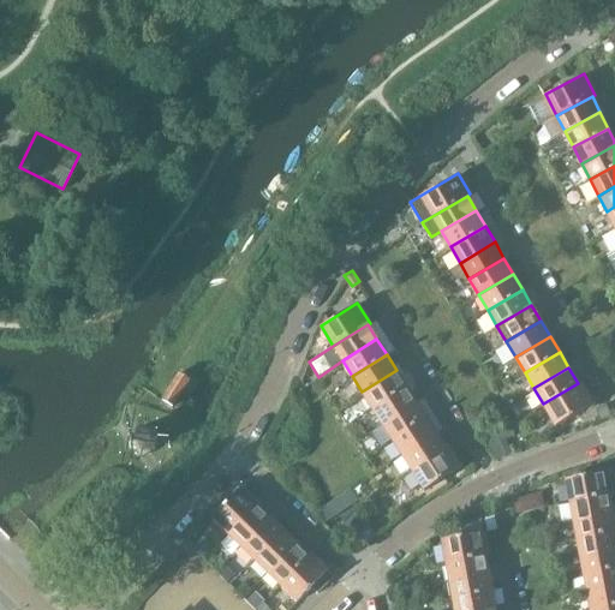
[(178,370),(161,396),(173,405),(190,377),(178,370)]
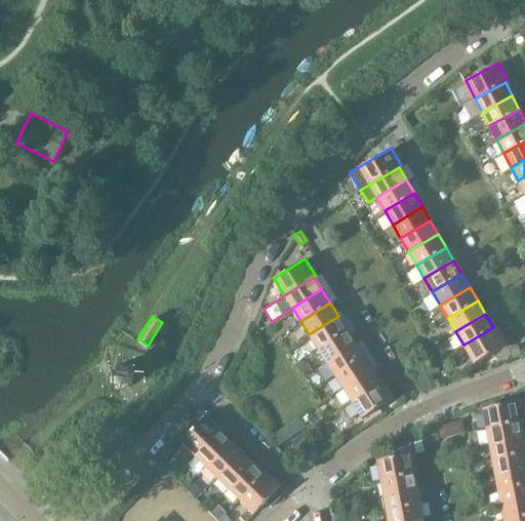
[(309,334),(318,348),(347,329),(338,316),(309,334)]
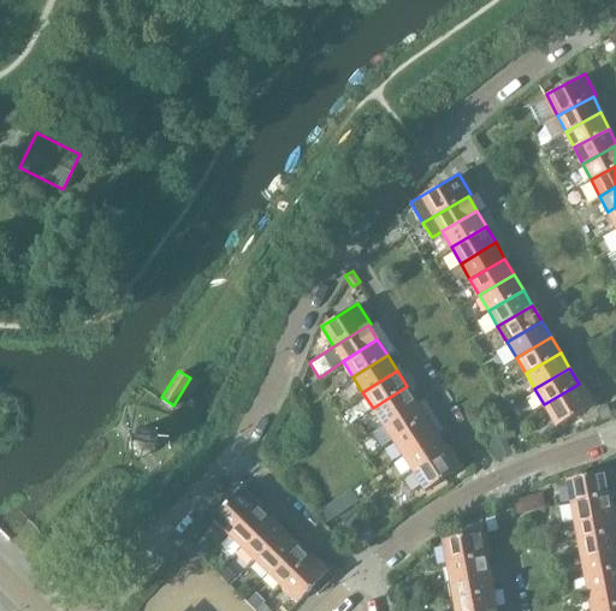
[(579,384),(544,404),(556,425),(593,403),(581,381),(579,384)]
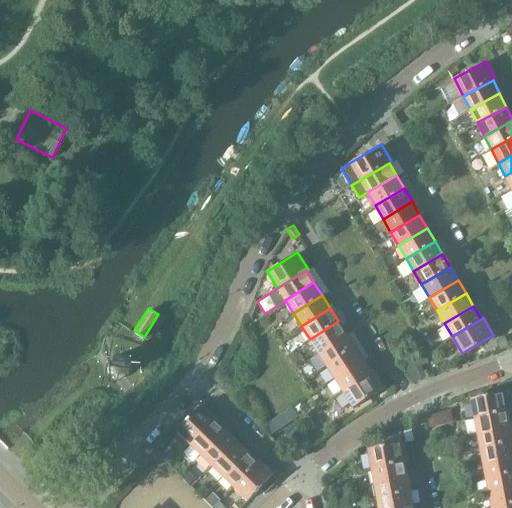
[(346,333),(338,321),(310,339),(318,352),(346,333)]
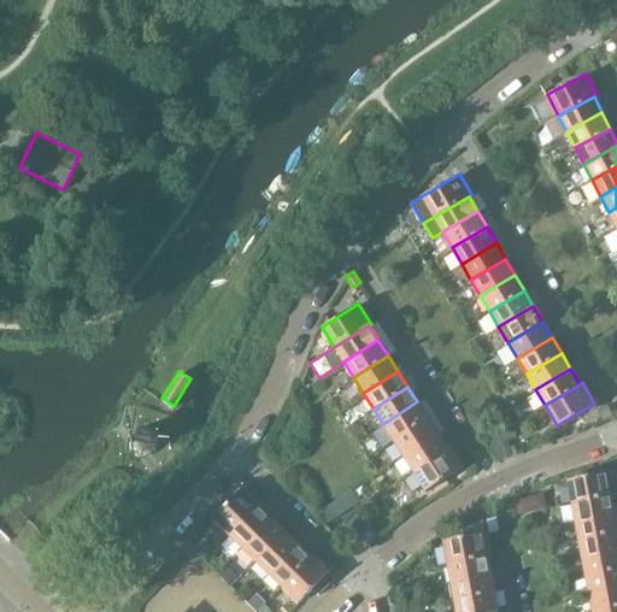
[(427,417),(417,401),(383,424),(393,439),(427,417)]
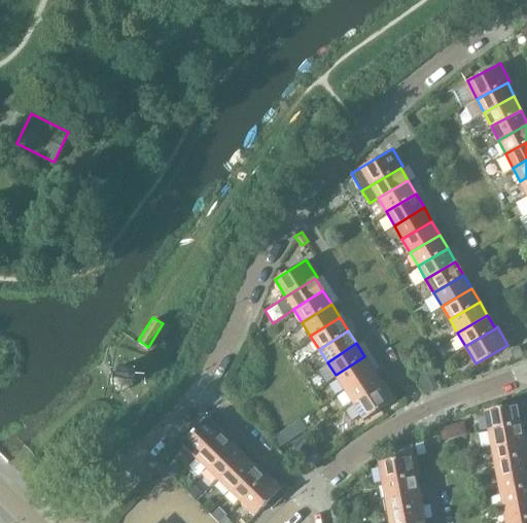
[(336,375),(344,388),(374,370),(364,356),(336,375)]
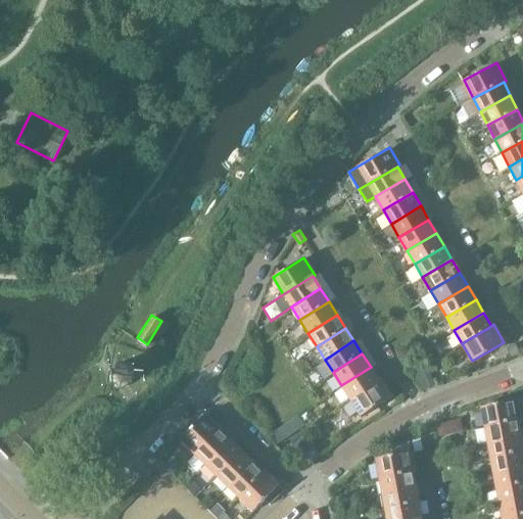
[(112,364),(111,365),(109,368),(108,371),(108,374),(109,378),(110,380),(112,382),(113,384),(115,385),(119,386),(122,387),(125,387),(129,385),(131,384),(133,382),(135,379),(136,376),(136,374),(135,368),(134,366),(131,363),(130,363),(127,361),(125,361),(123,360),(121,360),(116,361),(114,363),(112,364)]
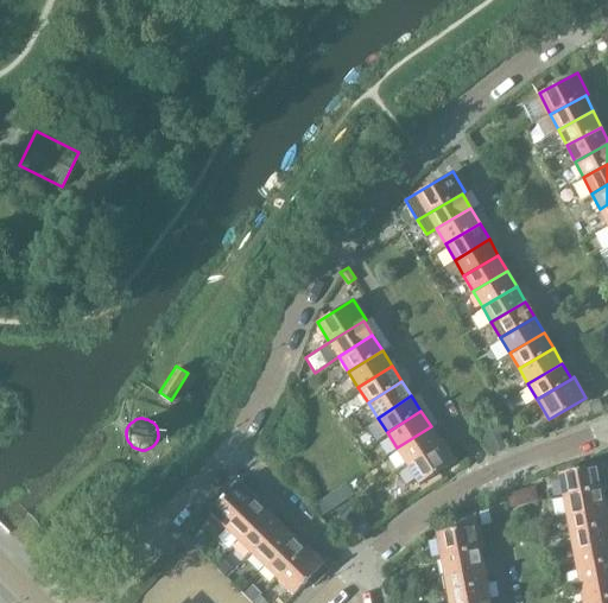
[(397,448),(406,463),(441,442),(431,426),(397,448)]
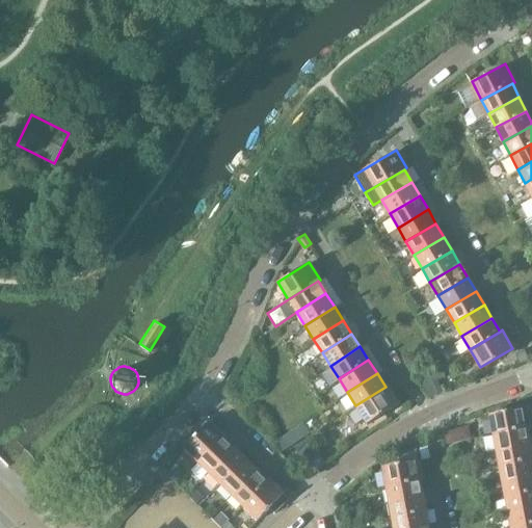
[(386,387),(355,405),(367,422),(399,402),(388,385),(386,387)]
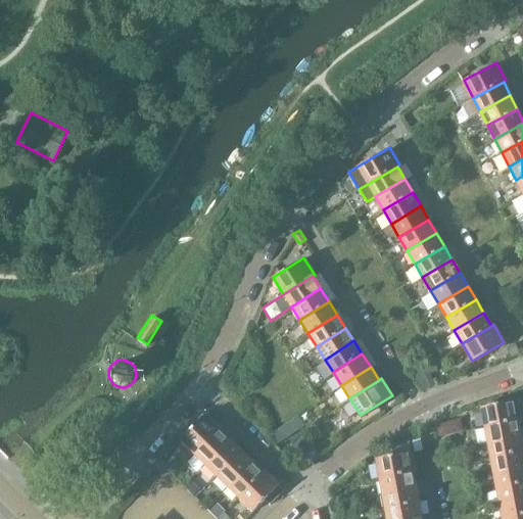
[(484,427),(518,420),(521,420),(517,399),(480,407),(484,427)]
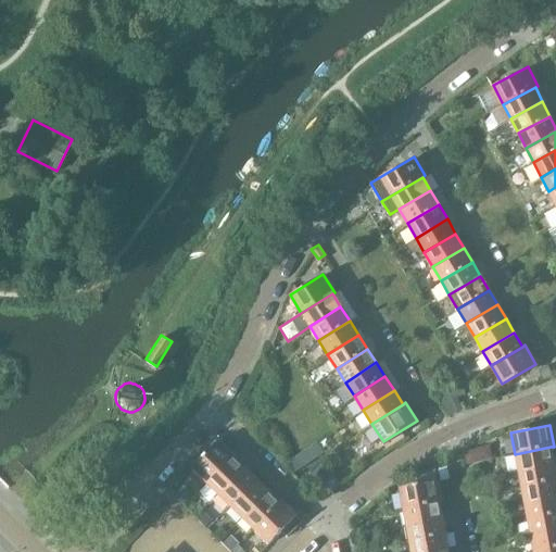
[(191,466),(206,481),(232,456),(235,453),(218,438),(191,466)]
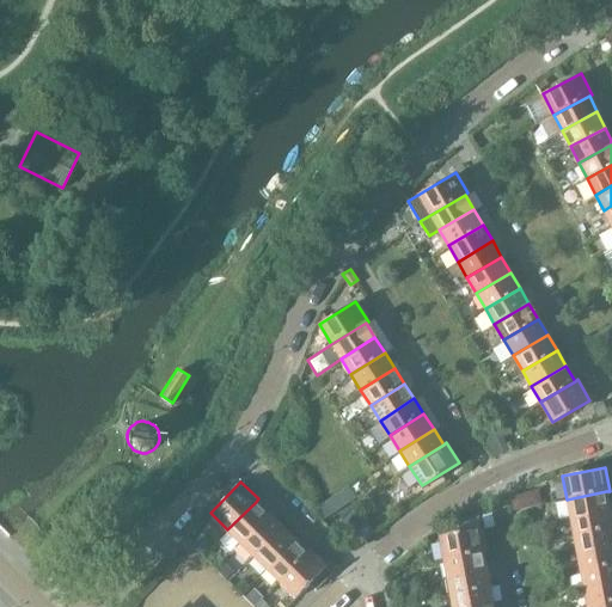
[(570,516),(610,509),(606,491),(567,500),(570,516)]
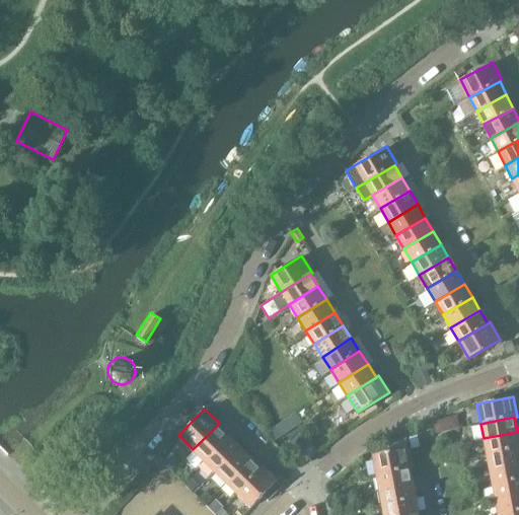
[(193,449),(204,460),(227,436),(217,426),(193,449)]
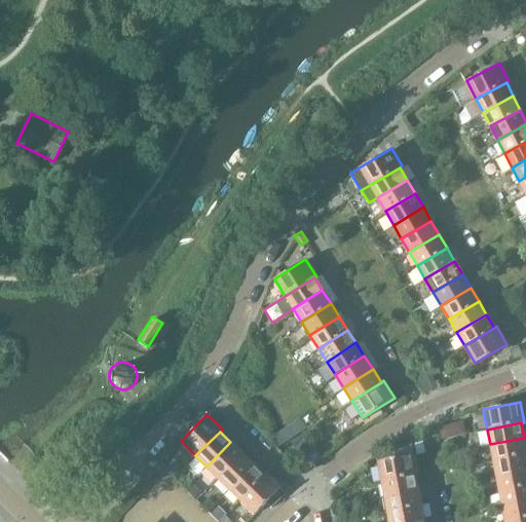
[(525,452),(525,449),(524,438),(490,444),(493,459),(525,452)]
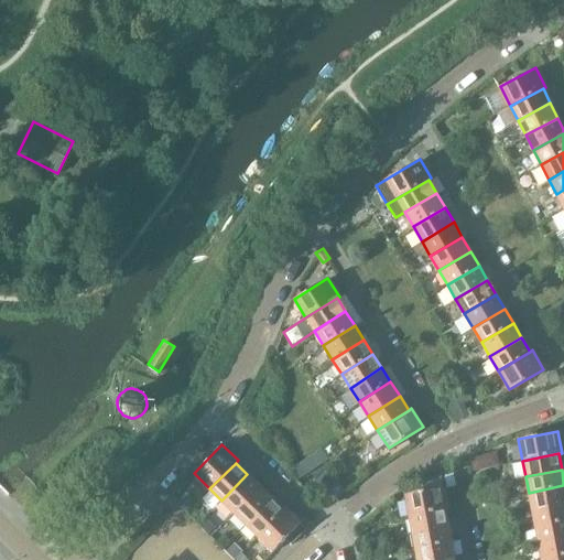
[(221,501),(232,512),(259,486),(247,474),(221,501)]
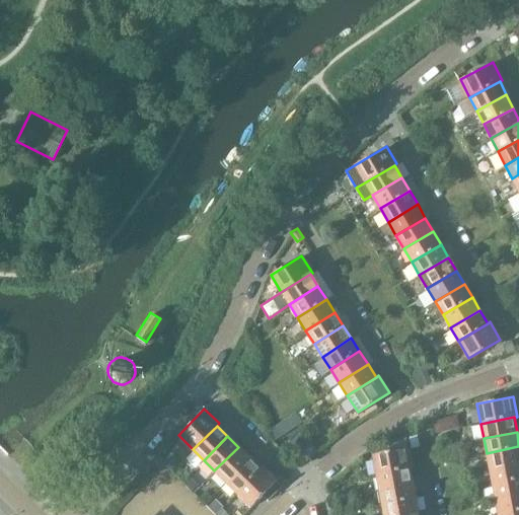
[(518,446),(487,453),(489,468),(518,462),(518,446)]
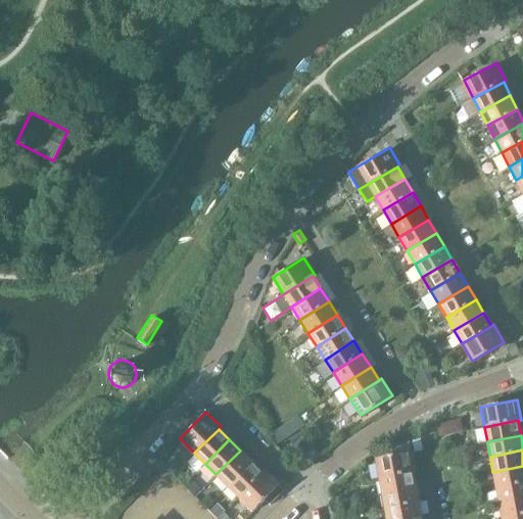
[(216,474),(227,485),(251,461),(240,451),(216,474)]
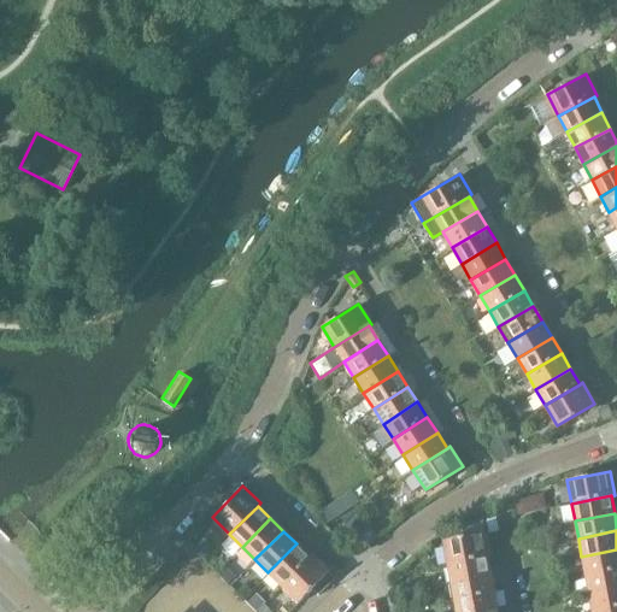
[(442,540),(447,564),(487,557),(491,555),(486,533),(442,540)]
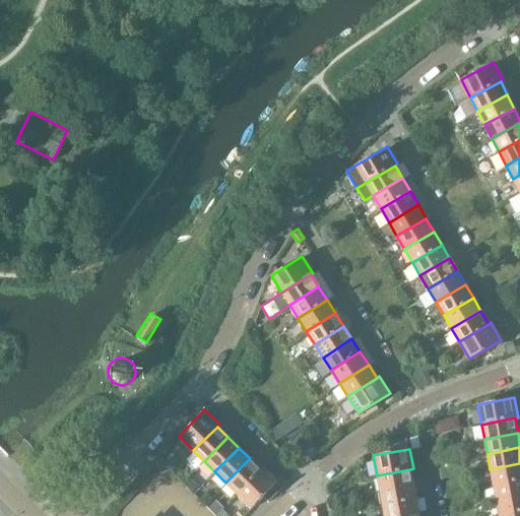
[(250,458),(225,482),(237,493),(260,468),(250,458)]
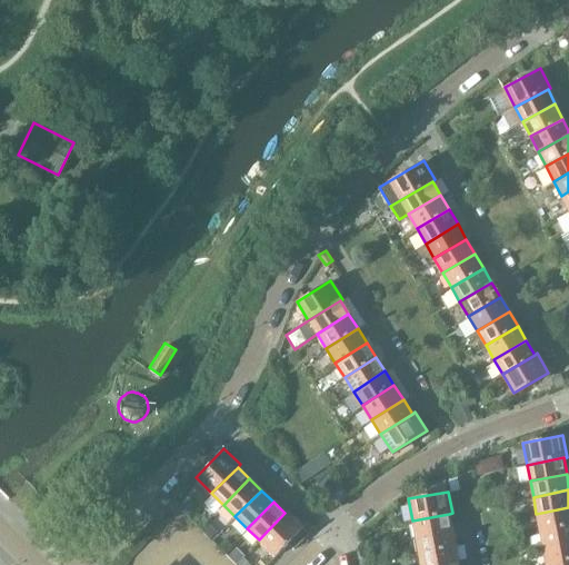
[(568,524),(568,507),(536,514),(539,531),(568,524)]
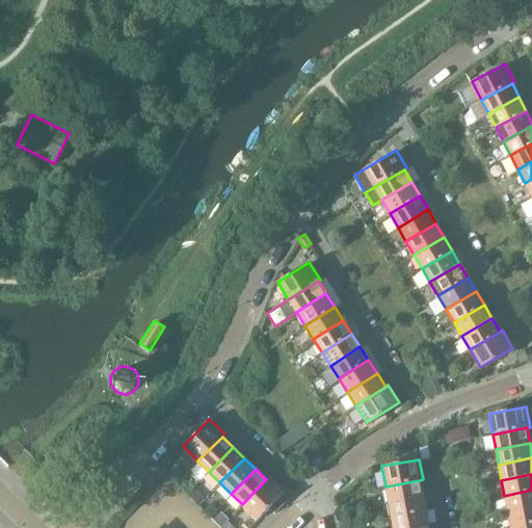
[(266,479),(242,504),(257,519),(269,506),(274,511),(288,498),(283,493),(284,492),(268,477),(266,479)]
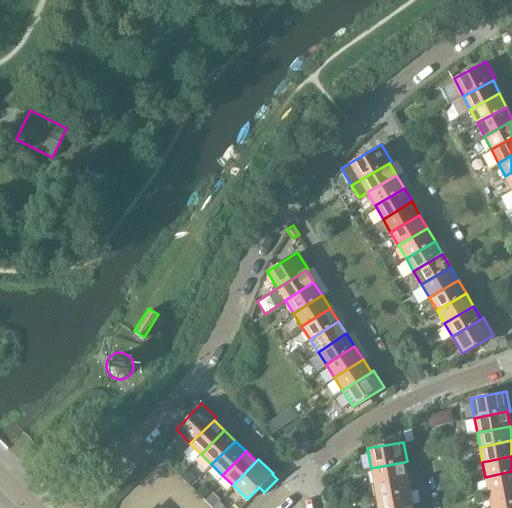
[(371,468),(374,482),(407,476),(404,462),(371,468)]
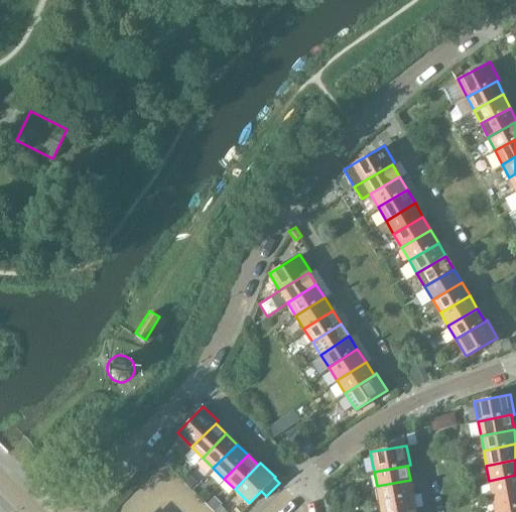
[(515,491),(515,475),(489,481),(492,496),(515,491)]
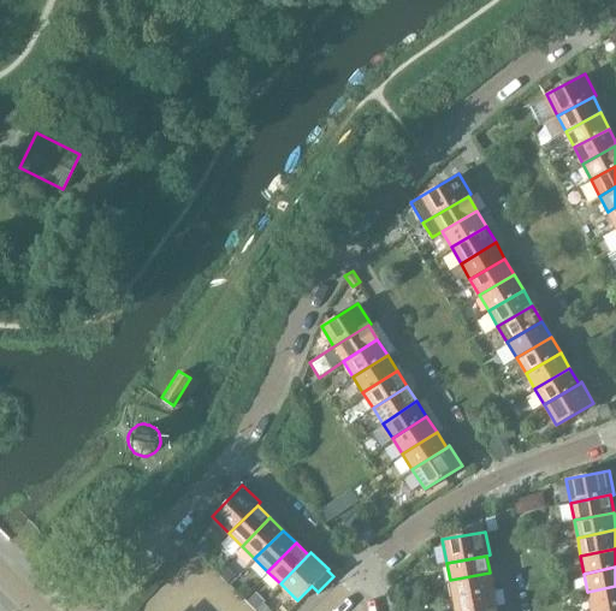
[(450,580),(454,598),(493,591),(490,573),(450,580)]
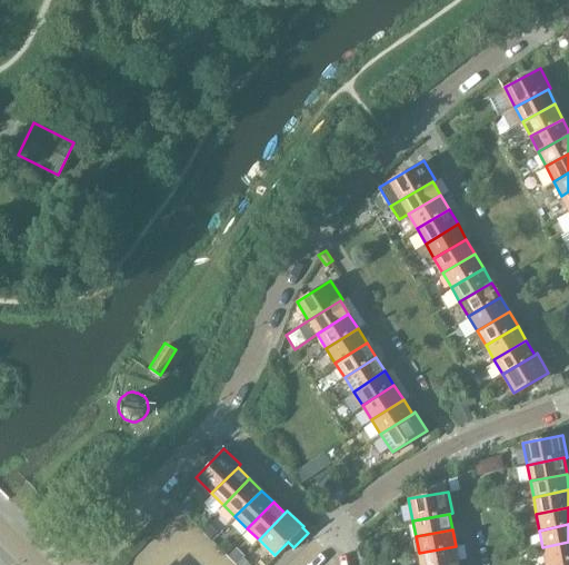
[(568,542),(542,547),(546,564),(568,558),(568,542)]
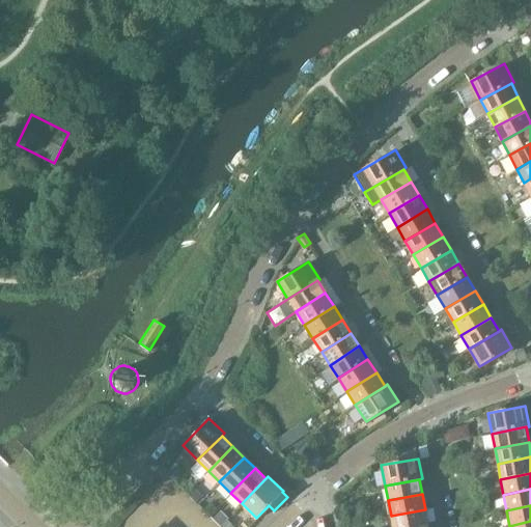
[(391,516),(392,526),(416,526),(427,525),(425,509),(391,516)]
